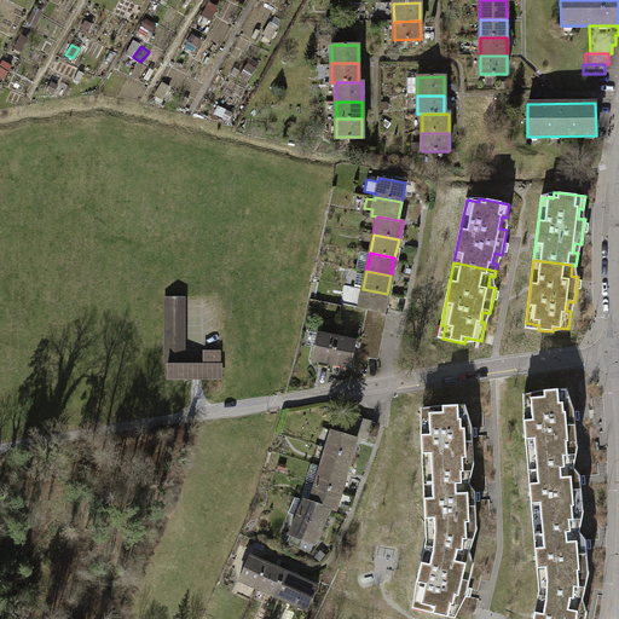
[(383,312),(387,294),(363,289),(358,307),(366,308),(383,312)]
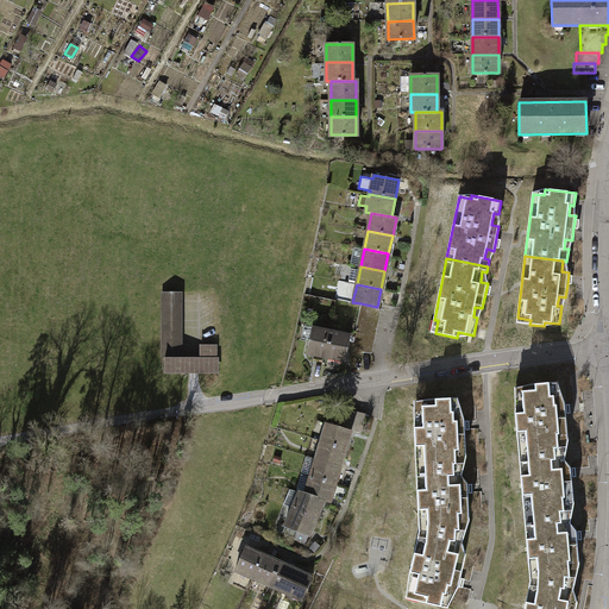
[(164,357),(181,357),(181,292),(162,293),(163,357),(164,357)]
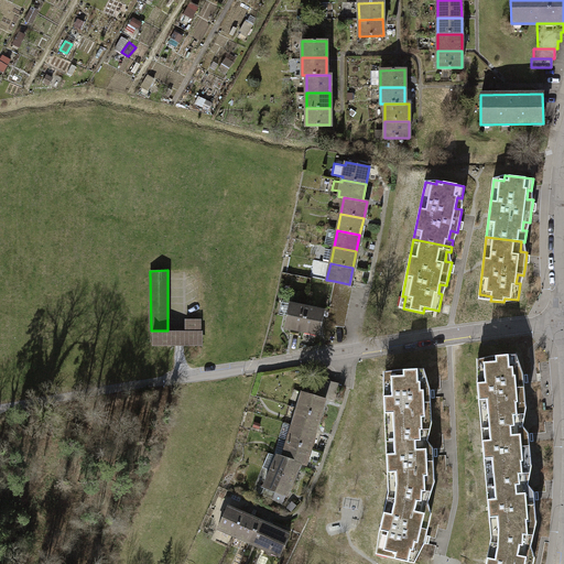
[(332,290),(349,294),(351,285),(349,284),(334,281),(332,290)]
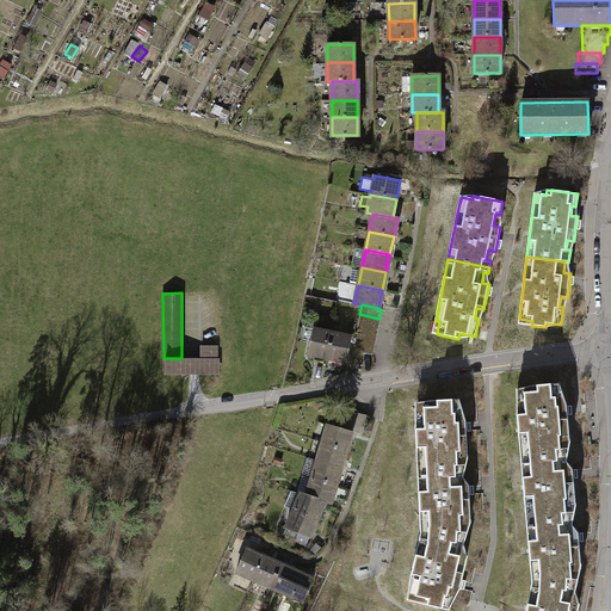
[(378,319),(359,314),(358,323),(376,327),(378,319)]
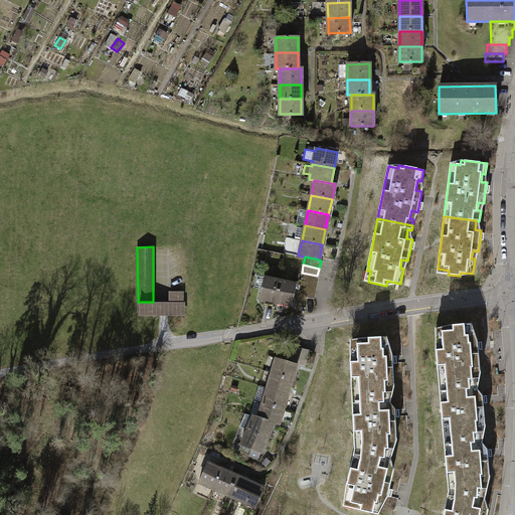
[(300,280),(316,283),(317,276),(302,273),(300,280)]
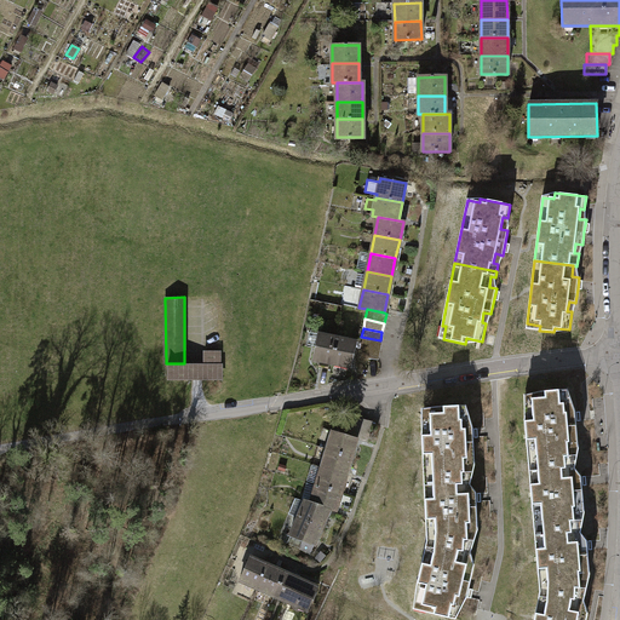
[(313,359),(331,362),(337,337),(317,333),(313,359)]
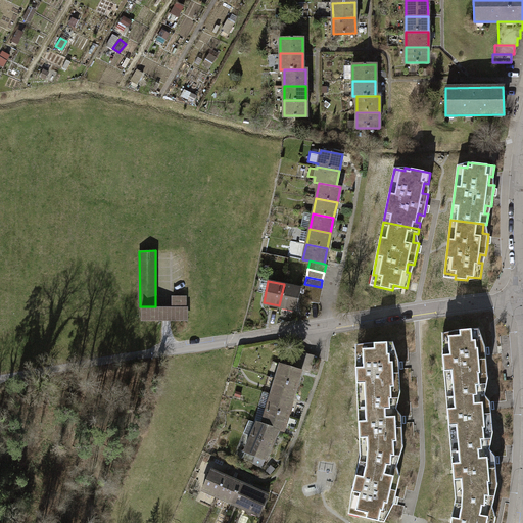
[(300,288),(284,284),(279,305),(295,310),(300,288)]
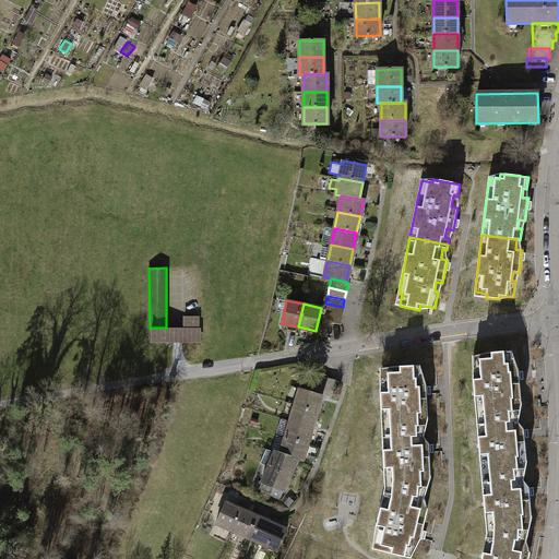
[(343,307),(325,304),(324,311),(341,314),(343,307)]
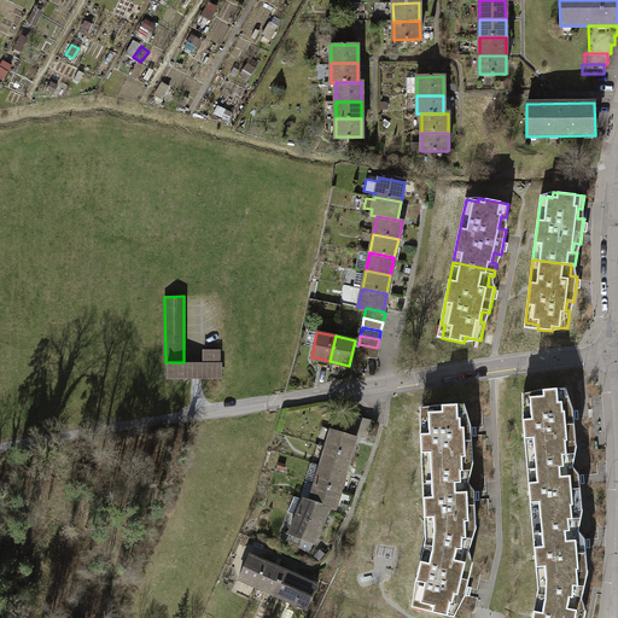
[(377,348),(359,344),(355,356),(375,357),(377,348)]
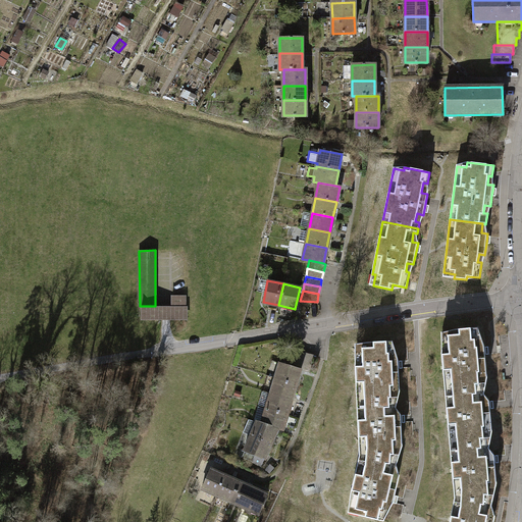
[(155,306),(141,306),(141,314),(141,320),(185,320),(185,295),(171,296),(171,306),(155,306)]
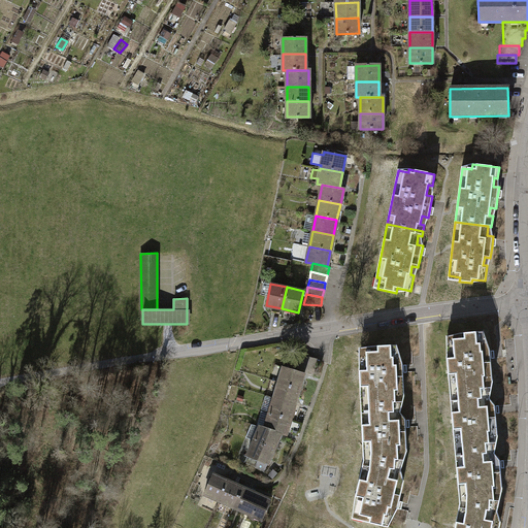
[(451,380),(452,396),(489,393),(489,387),(485,387),(484,380),(492,378),(492,372),(491,366),(486,367),(486,361),(491,361),(490,351),(482,352),(481,343),(485,343),(484,331),(460,333),(460,335),(452,336),(452,344),(448,344),(449,357),(447,357),(449,380),(451,380)]
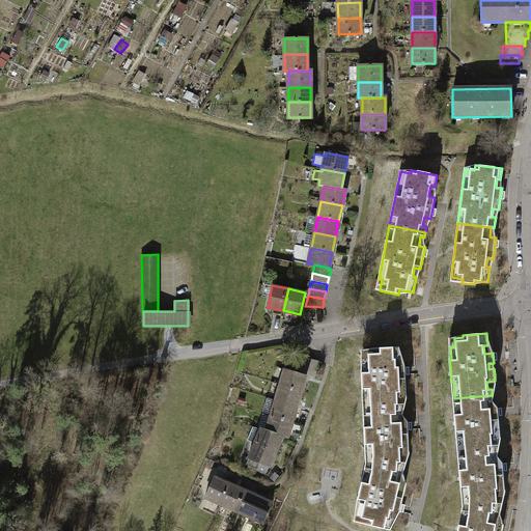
[(365,411),(402,409),(402,402),(398,403),(397,395),(407,395),(406,383),(400,383),(399,378),(406,378),(406,366),(396,367),(396,359),(399,359),(399,347),(375,348),(375,350),(366,351),(367,360),(362,360),(363,371),(361,371),(362,394),(364,394),(365,411)]
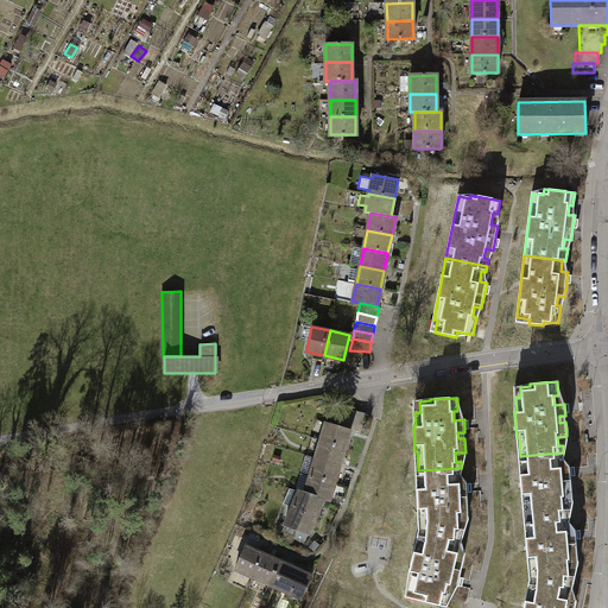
[(334,425),(342,428),(347,410),(339,407),(334,425)]
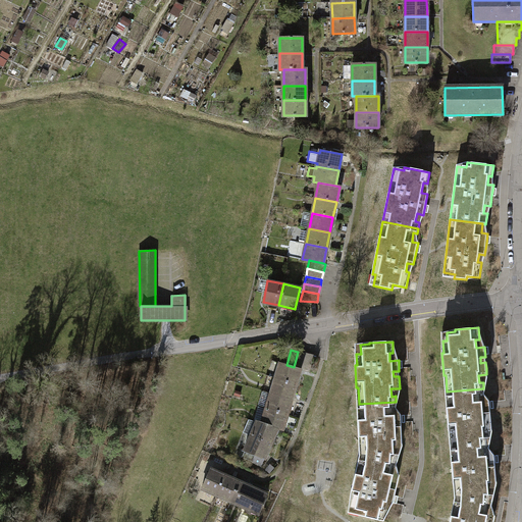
[(313,357),(298,352),(294,367),(300,369),(309,371),(313,357)]
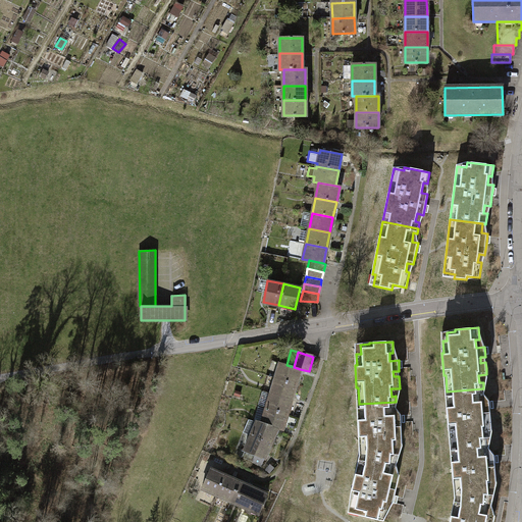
[(279,363),(274,378),(296,384),(300,369),(294,367),(286,365),(279,363)]
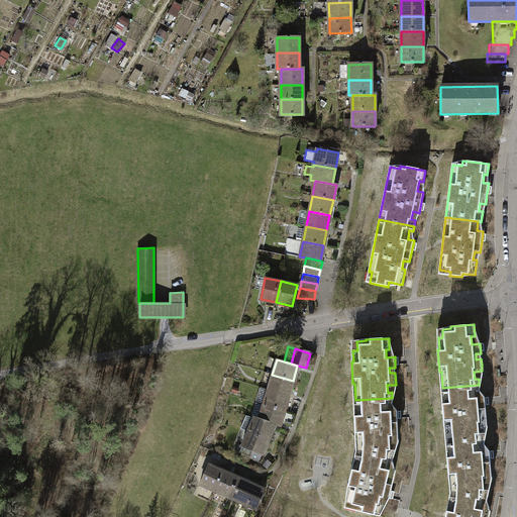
[(289,396),(293,381),(272,375),(268,390),(289,396)]
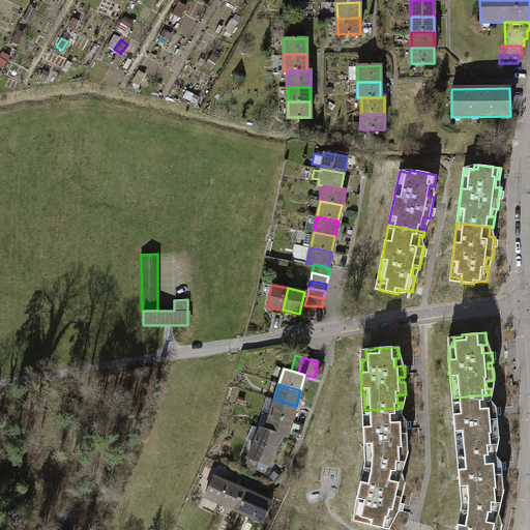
[(492,401),(491,394),(453,398),(454,414),(453,414),(455,436),(458,436),(459,452),(496,449),(495,443),(491,444),(491,436),(499,435),(498,423),(493,423),(492,420),(492,417),(498,417),(497,407),(488,408),(488,401),(492,401)]
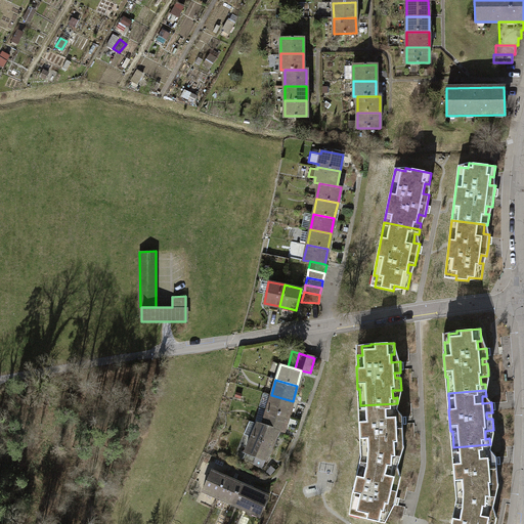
[(271,395),(267,409),(288,416),(293,401),(271,395)]
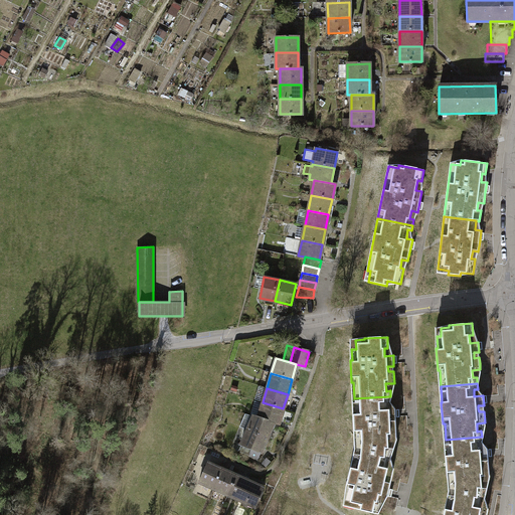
[(355,457),(387,459),(391,459),(391,447),(388,447),(388,438),(396,437),(396,424),(390,425),(390,419),(396,419),(395,409),(386,409),(386,402),(390,402),(390,396),(354,398),(354,414),(353,414),(354,436),(356,436),(356,447),(355,457)]
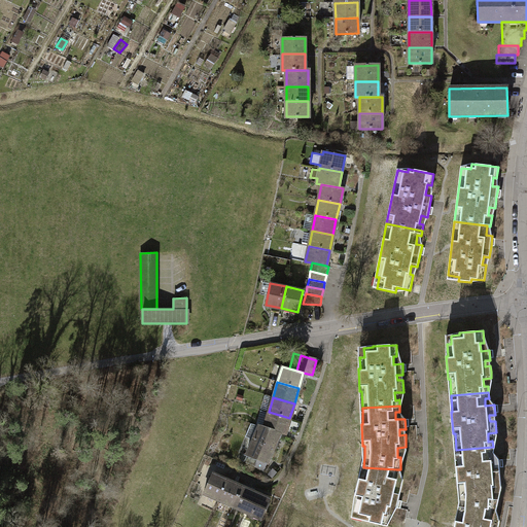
[(285,433),(289,418),(269,412),(265,427),(279,431),(285,433)]
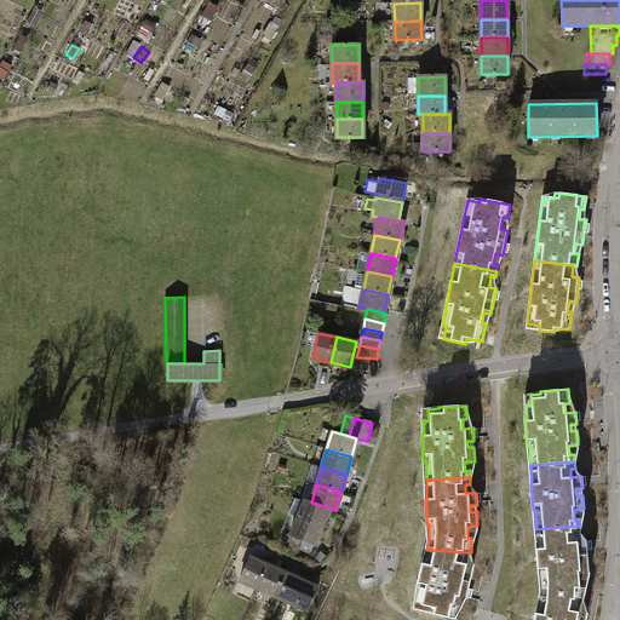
[(304,500),(298,517),(321,527),(328,507),(311,503),(304,500)]
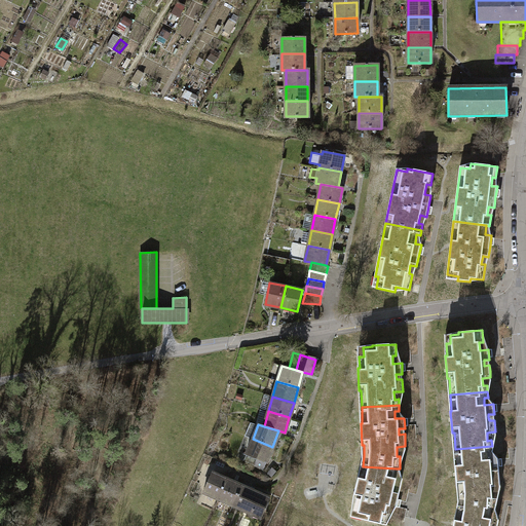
[(262,470),(272,447),(253,439),(246,455),(257,458),(254,465),(262,470)]
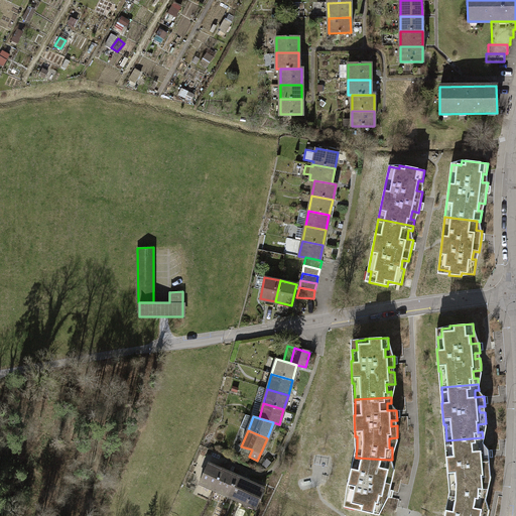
[(483,443),(483,437),(446,440),(447,457),(446,457),(447,479),(449,478),(449,484),(450,491),(483,488),(482,478),(491,478),(490,466),(484,466),(484,463),(484,460),(489,460),(489,449),(480,450),(479,443),(483,443)]
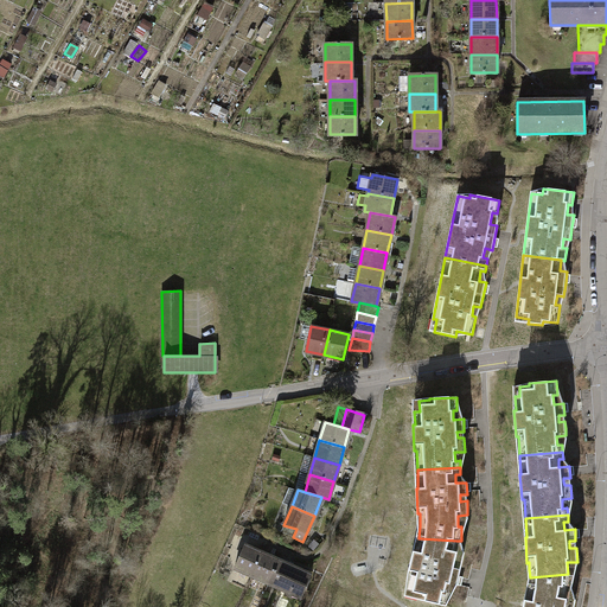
[(457,541),(419,538),(416,547),(414,547),(408,573),(410,573),(406,590),(419,594),(417,599),(446,606),(449,593),(445,592),(447,583),(457,586),(459,574),(453,573),(454,567),(461,568),(464,553),(454,551),(457,541)]
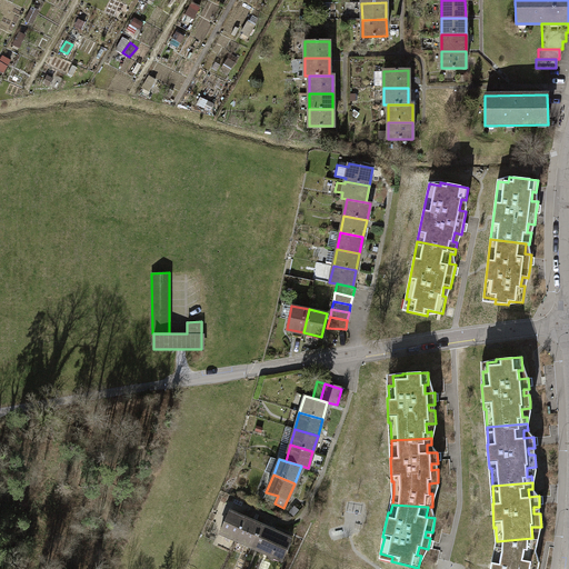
[(219,532),(236,539),(246,518),(229,510),(219,532)]
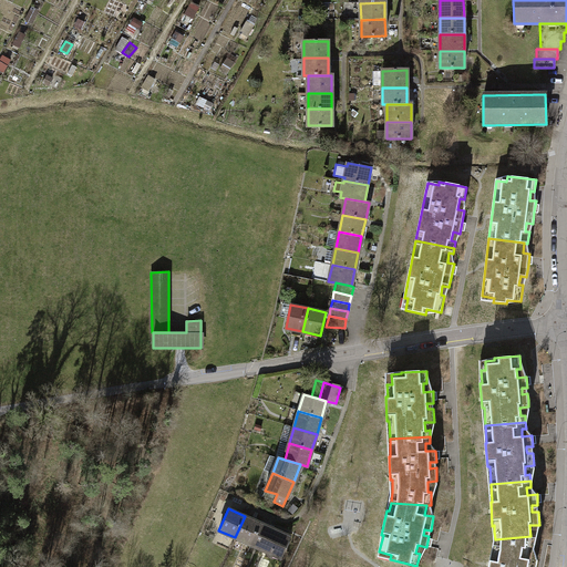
[(260,524),(245,516),(235,537),(250,545),(260,524)]
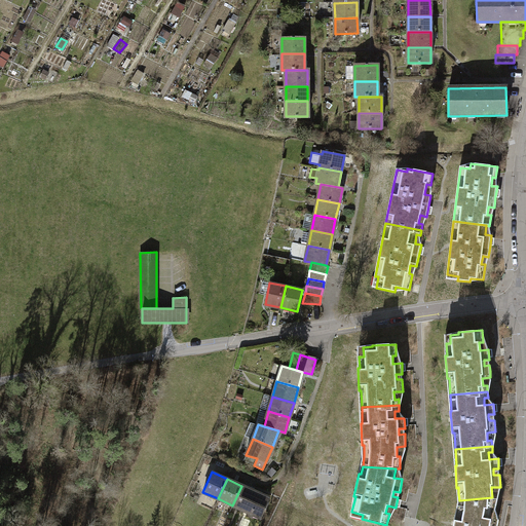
[(268,497),(241,486),(232,505),(247,512),(249,509),(255,512),(256,509),(262,512),(263,511),(265,511),(269,502),(266,501),(268,497)]
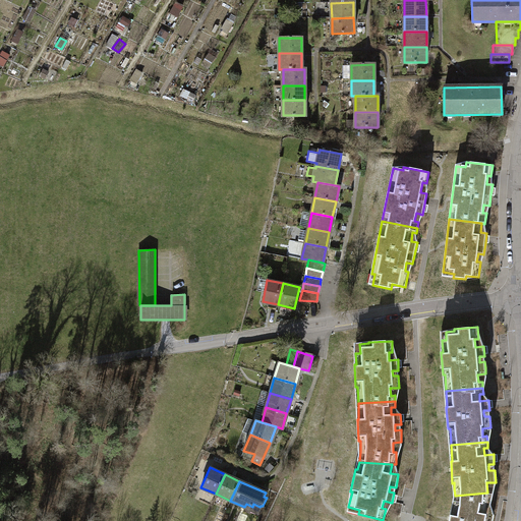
[(491,493),(487,493),(455,496),(454,504),(452,511),(451,511),(448,520),(493,520),(494,515),(485,514),(487,504),(490,505),(491,493)]
